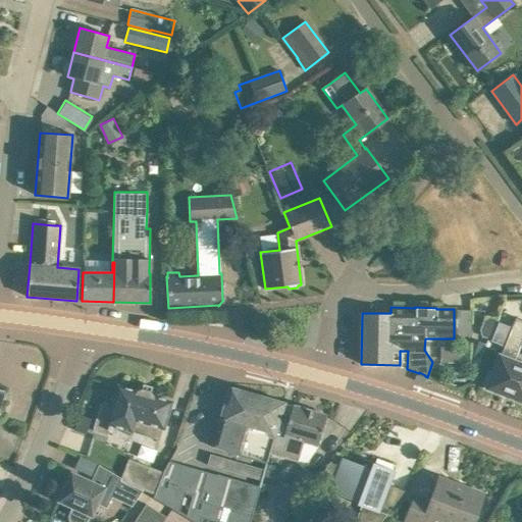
[(521,364),(514,362),(521,342),(521,320),(515,318),(492,373),(488,371),(483,383),(487,385),(486,387),(521,401),(521,364)]
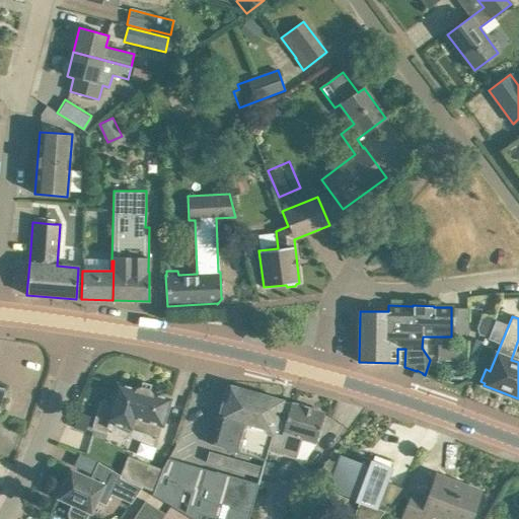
[(162,426),(170,399),(152,393),(149,389),(151,384),(142,381),(140,386),(135,388),(117,383),(110,406),(100,403),(92,428),(105,432),(106,428),(108,428),(109,423),(157,437),(161,426),(162,426)]
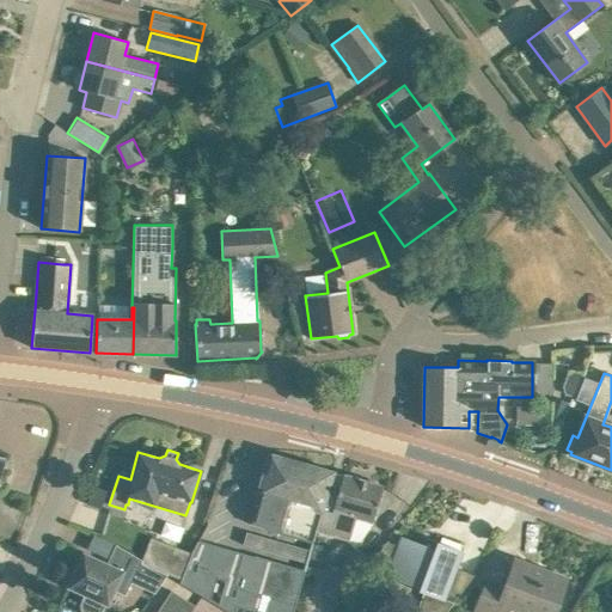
[(258,495),(250,524),(267,528),(267,530),(271,531),(293,538),(312,544),(316,532),(320,533),(326,513),(331,514),(343,476),(334,472),(303,463),(268,453),(256,495),(258,495)]
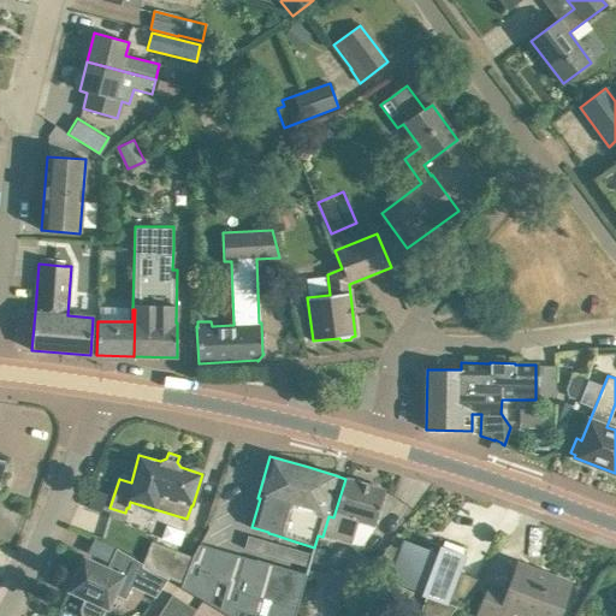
[(345,479),(333,517),(329,516),(323,537),(351,545),(359,522),(374,526),(385,490),(345,478),(345,479)]
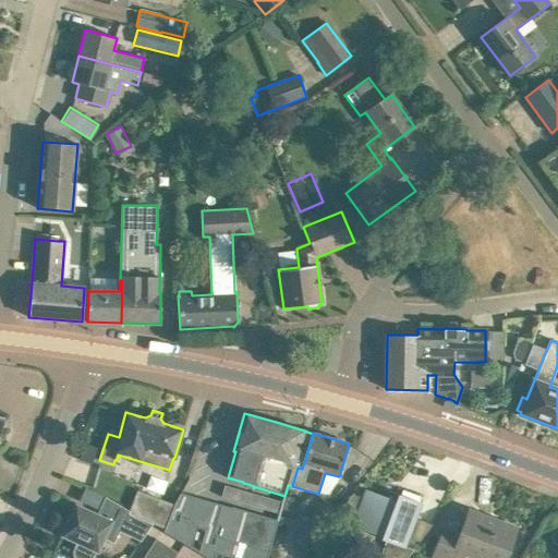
[(225,485),(221,497),(222,497),(230,499),(234,487),(226,485),(225,485)]
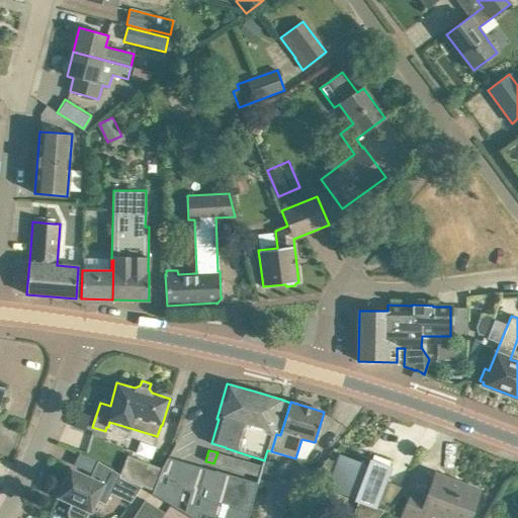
[(218,452),(213,463),(223,466),(226,455),(218,452)]
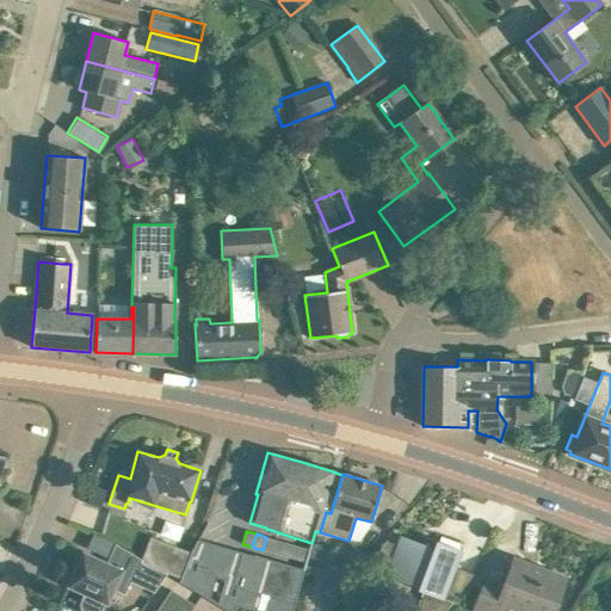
[(386,542),(363,573),(381,580),(382,574),(418,587),(417,591),(423,592),(415,610),(419,610),(445,610),(451,603),(443,600),(461,550),(426,537),(424,544),(400,536),(396,547),(386,542)]
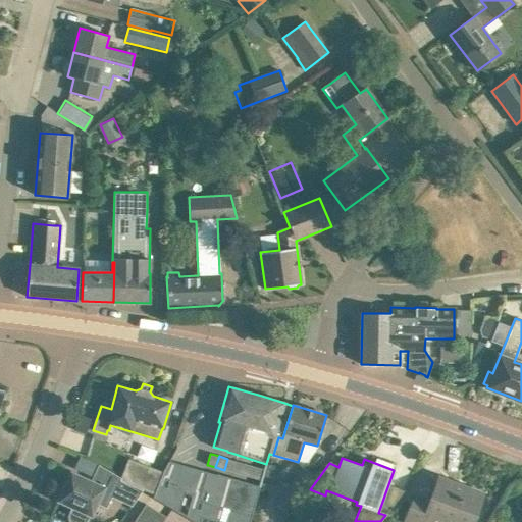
[(119,481),(143,489),(150,492),(162,472),(127,459),(120,478),(119,481)]
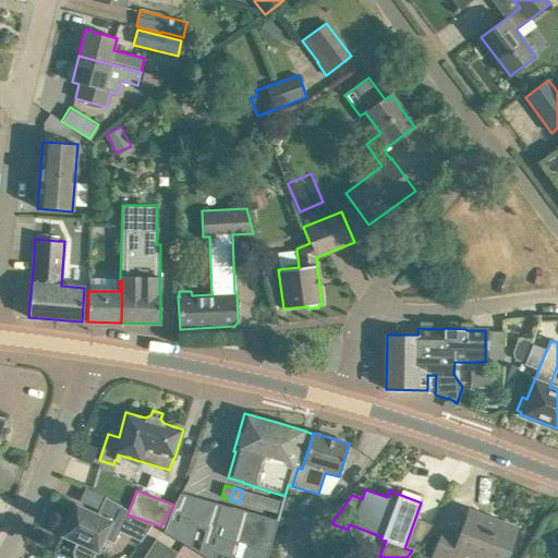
[(243,490),(240,502),(250,505),(253,494),(243,490)]
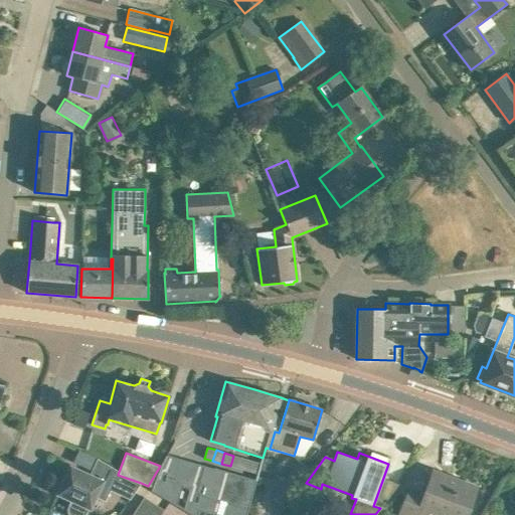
[(152,488),(151,491),(169,502),(171,503),(183,510),(196,463),(167,455),(160,466),(152,488)]
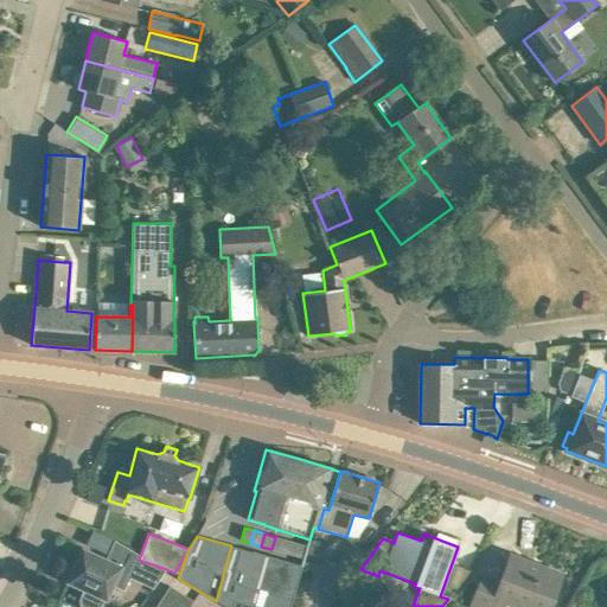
[(275,537),(272,549),(282,553),(286,540),(275,537)]
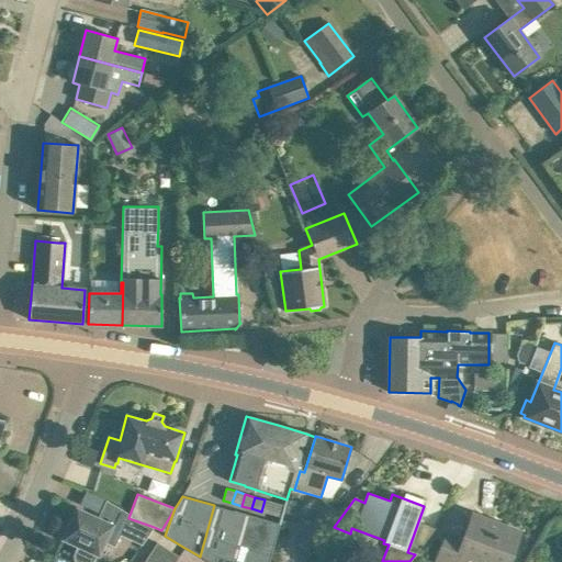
[(265,499),(261,512),(270,514),(273,503),(265,499)]
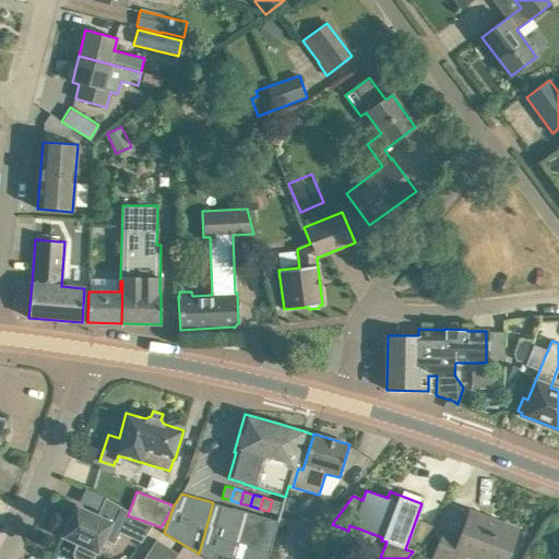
[(67,519),(61,531),(63,532),(62,536),(76,543),(73,549),(73,550),(73,551),(73,552),(72,554),(73,555),(73,556),(73,557),(73,558),(74,558),(73,558),(92,558),(93,558),(96,552),(97,552),(104,540),(114,545),(119,533),(123,535),(132,516),(128,515),(129,512),(106,498),(97,515),(75,506),(69,520),(67,519)]
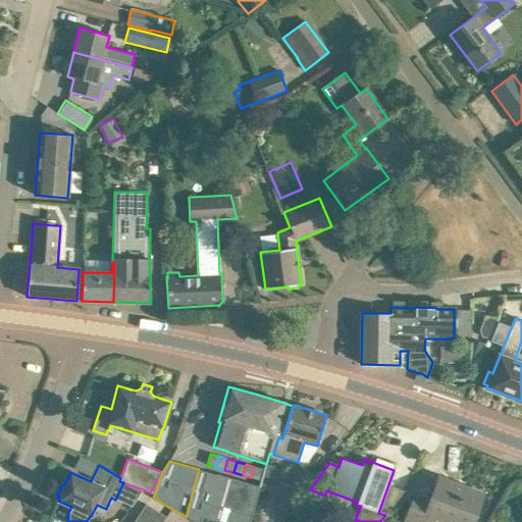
[(254,467),(251,477),(260,480),(263,469),(254,467)]
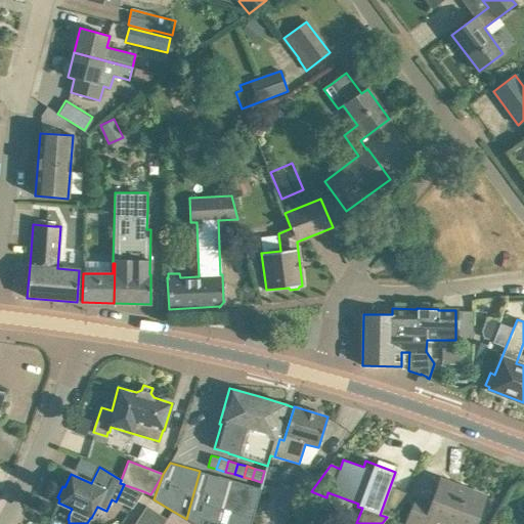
[(273,511),(287,521),(317,478),(305,469),(273,511)]
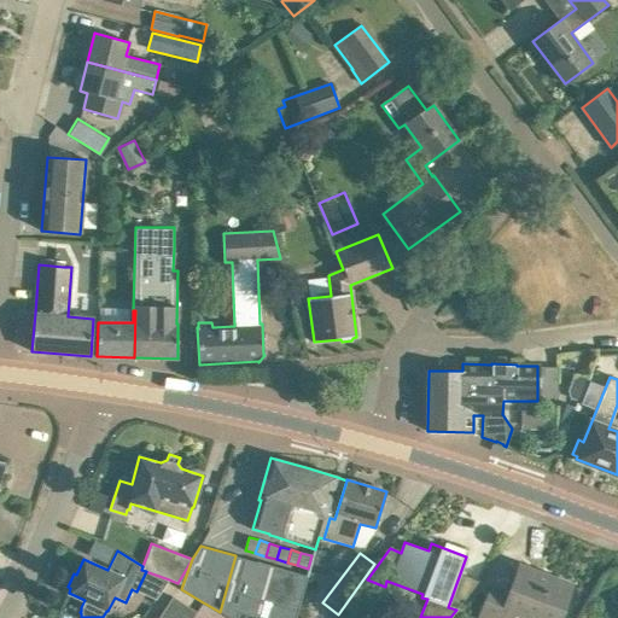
[(235,555),(220,612),(229,617),(256,617),(272,565),(257,561),(257,563),(244,558),(235,555)]
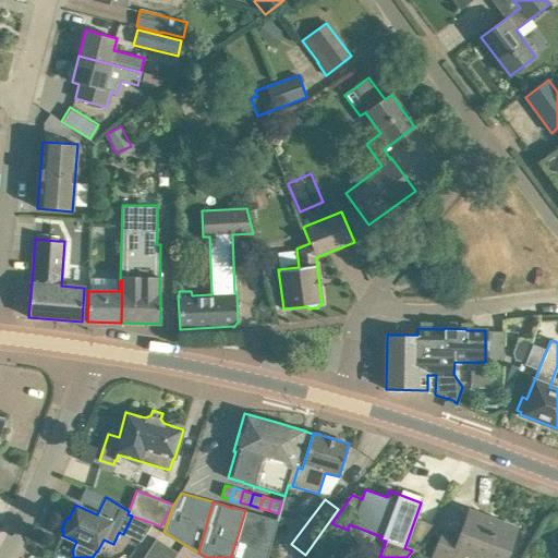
[(245,510),(231,557),(266,557),(277,520),(245,510)]
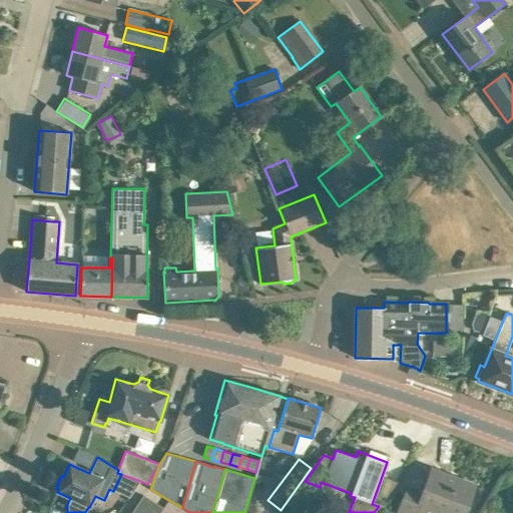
[(443,512),(464,512),(468,505),(475,486),(431,470),(422,494),(408,489),(408,487),(407,486),(398,512),(424,512),(427,507),(443,512)]
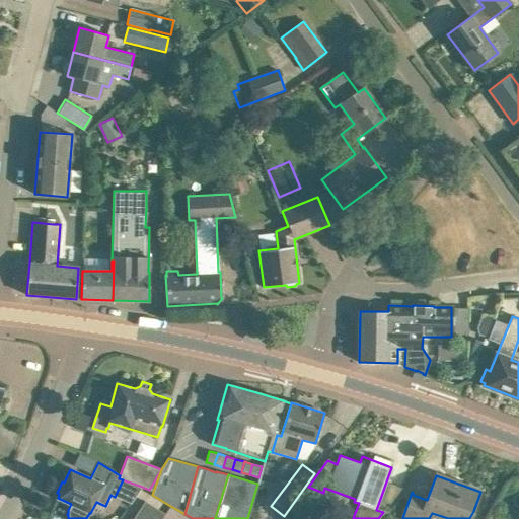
[(134,518),(161,518),(165,513),(145,501),(134,518)]
